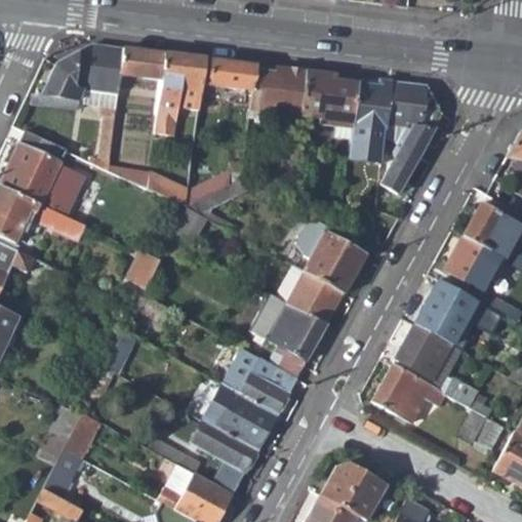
[(43,91),(43,94),(81,98),(82,87),(119,91),(119,89),(121,75),(124,47),(93,43),(57,63),(43,91)]
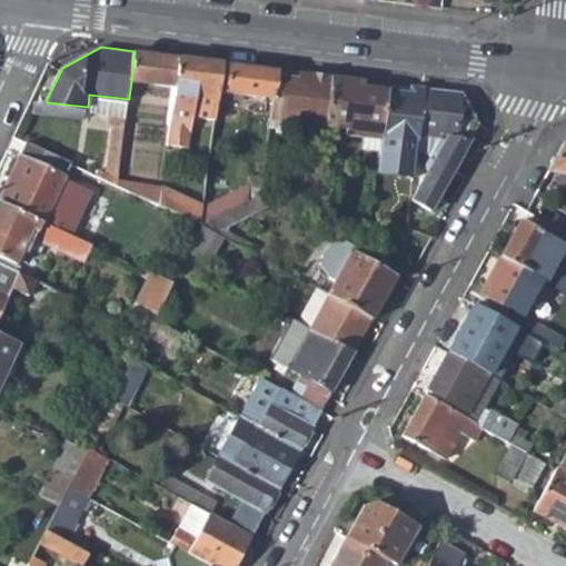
[(135,51),(131,81),(177,87),(180,57),(135,51)]
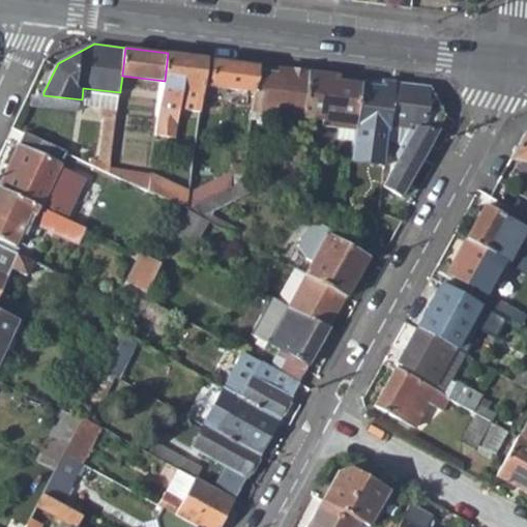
[(160,113),(159,125),(180,128),(183,103),(202,105),(208,58),(168,53),(165,81),(163,96),(160,113)]
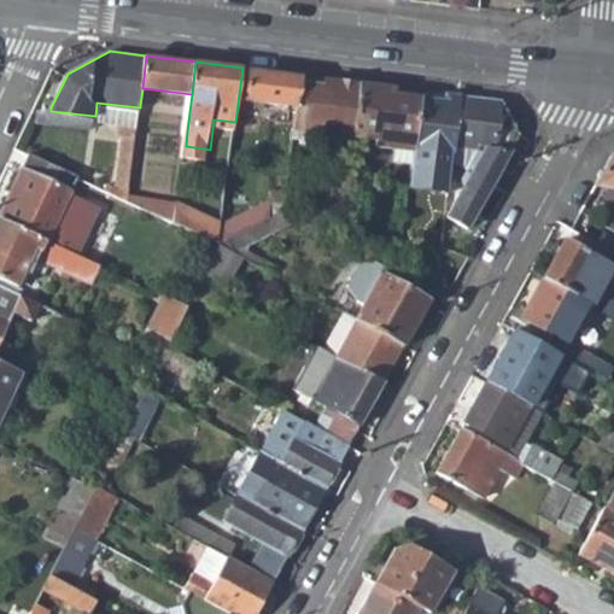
[(250,69),(246,101),(300,109),(304,75),(250,69)]
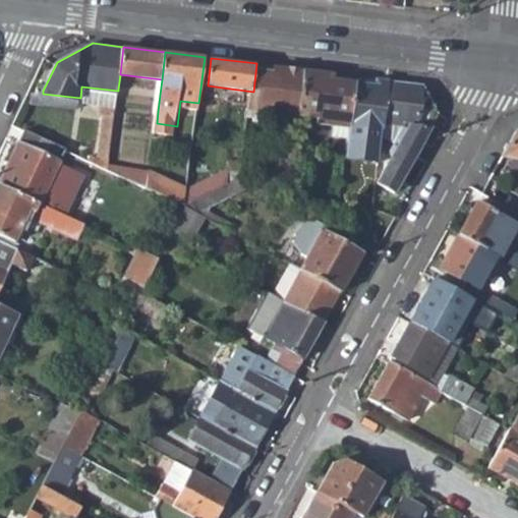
[(253,92),(249,119),(256,120),(257,113),(298,118),(299,110),(304,69),(256,63),(253,92)]
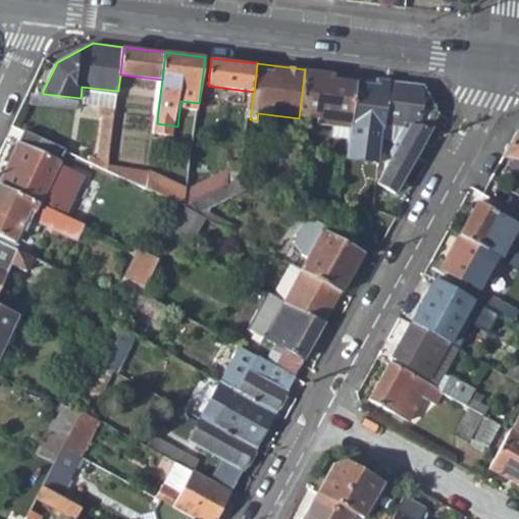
[(305,69),(300,110),(319,112),(318,123),(341,125),(340,133),(349,134),(350,131),(356,81),(348,81),(349,75),(305,69)]
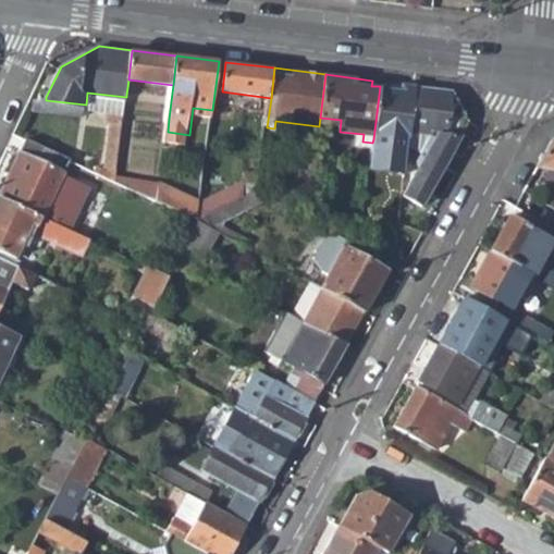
[(128,79),(126,95),(171,101),(173,85),(128,79)]
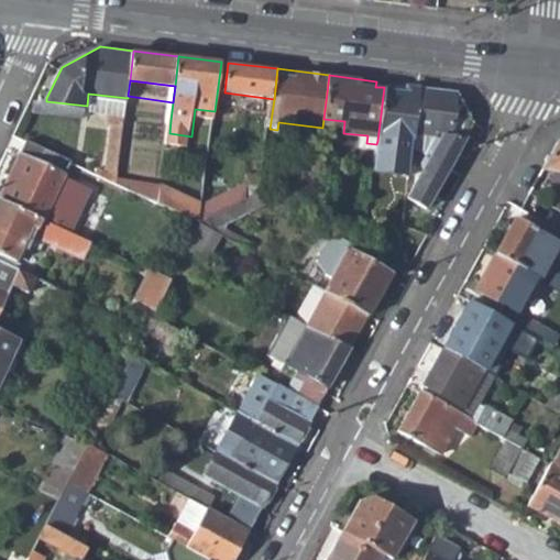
[(384,87),(377,141),(414,145),(416,131),(421,87),(398,84),(397,89),(384,87)]
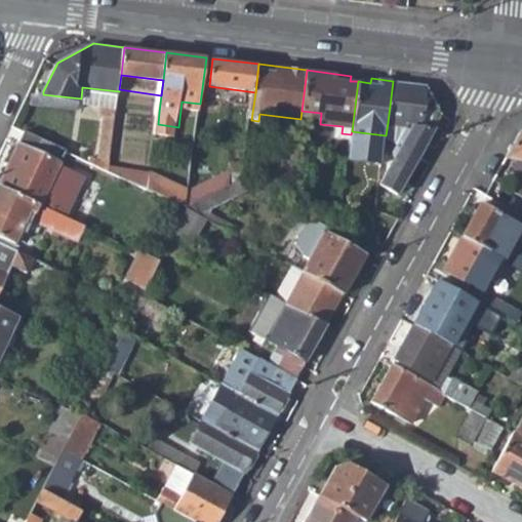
[(393,81),(388,122),(415,124),(435,126),(441,114),(427,85),(393,81)]
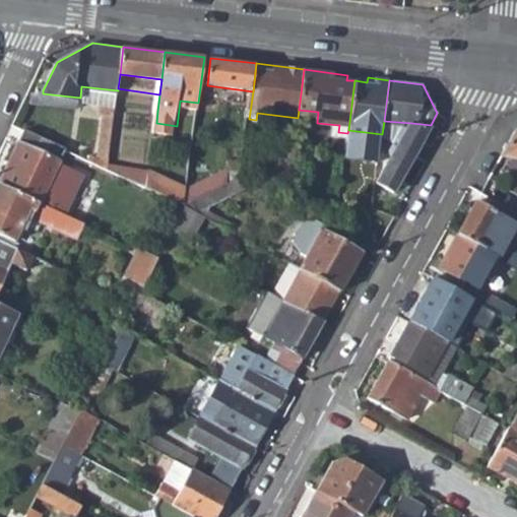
[(81,86),(80,98),(104,100),(117,102),(118,90),(81,86)]
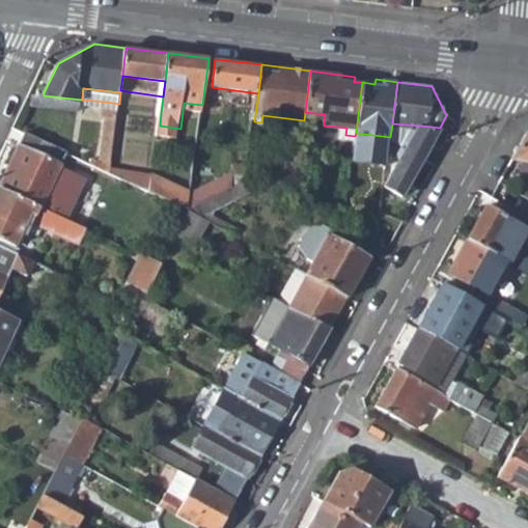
[(35,94),(34,103),(81,107),(82,100),(35,94)]
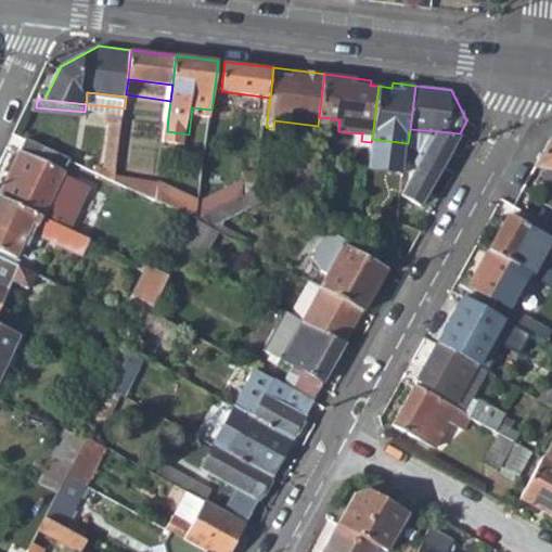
[(111,106),(105,151),(119,152),(125,108),(111,106)]
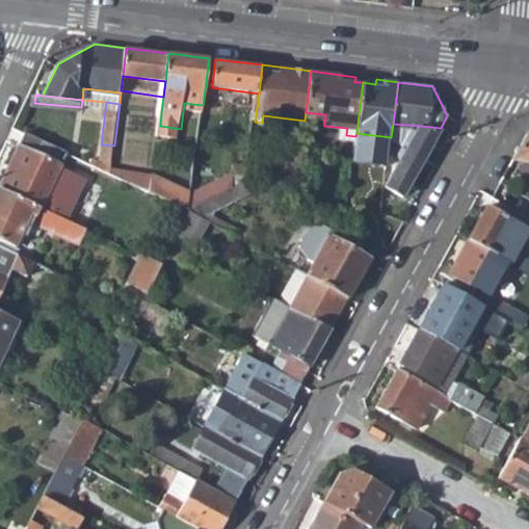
[(421,126),(408,148),(424,156),(441,128),(421,126)]
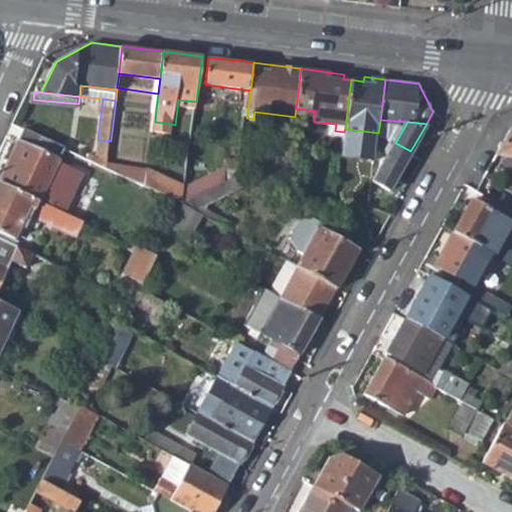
[(511,128),(495,157),(511,159),(511,128)]
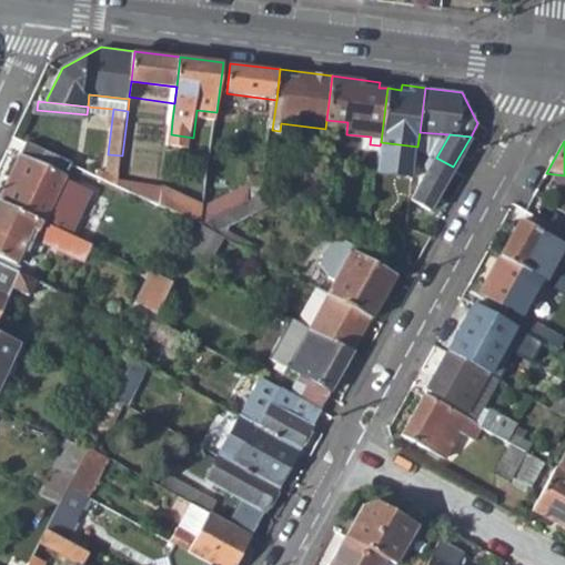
[(29,142),(0,202),(39,220),(43,222),(72,235),(93,191),(67,178),(73,162),(29,142)]
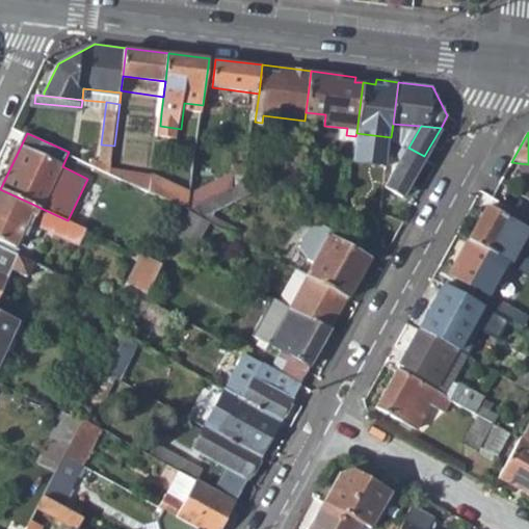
[(408,148),(388,185),(403,193),(424,156),(408,148)]
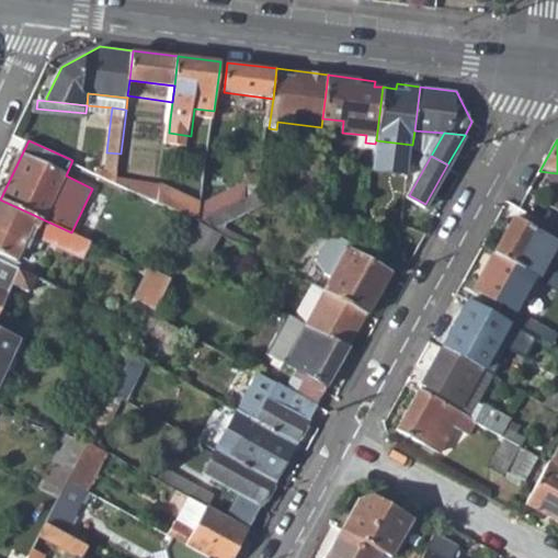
[(253,179),(209,196),(215,211),(261,189),(263,170),(255,169),(253,179)]
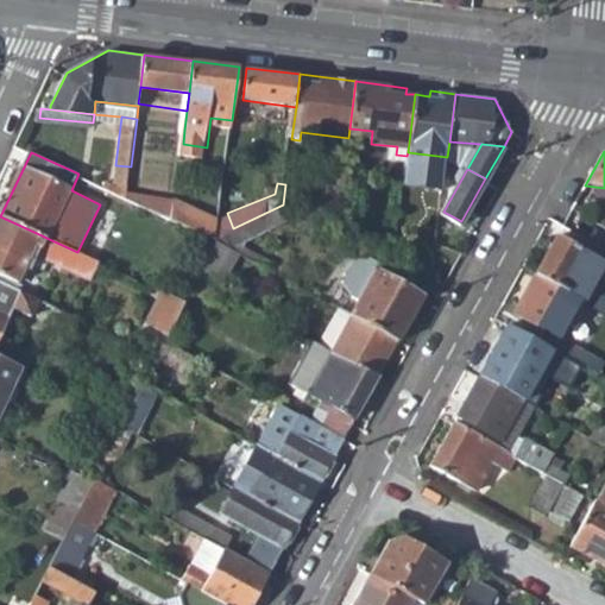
[(176,200),(174,218),(209,234),(215,238),(219,220),(176,200)]
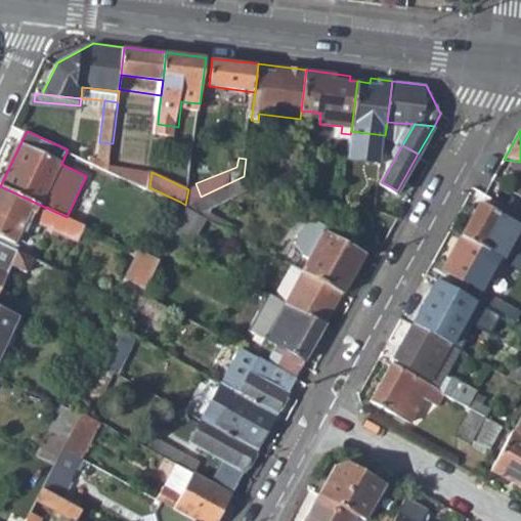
[(380,181),(378,196),(396,205),(402,193),(397,190),(382,182),(380,181)]
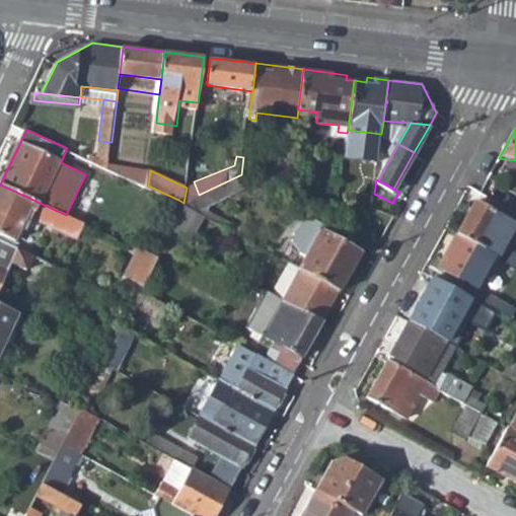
[(0,185),(0,233),(16,241),(35,201),(0,185)]
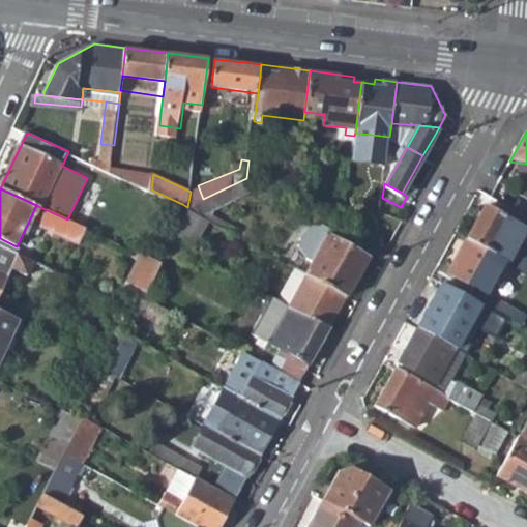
[(182,204),(171,227),(176,230),(187,207),(182,204)]
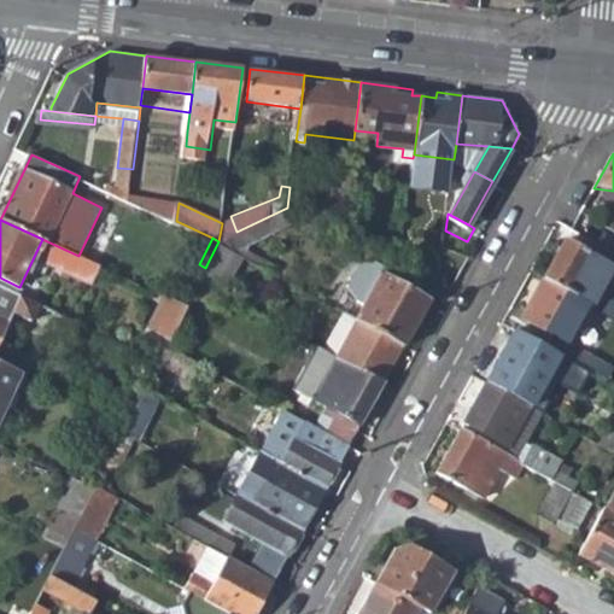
[(42,239),(19,287),(25,290),(40,259),(47,241),(42,239)]
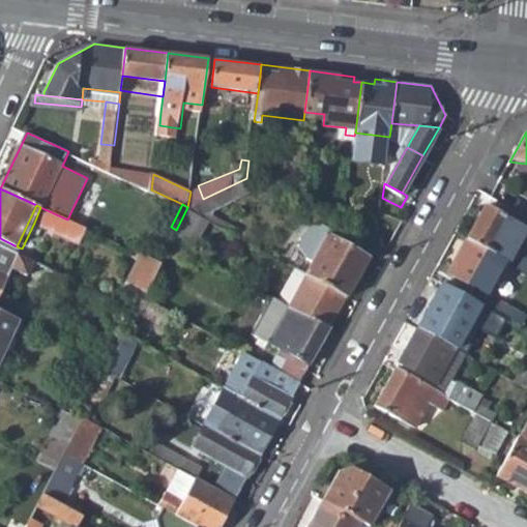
[(485,206),(467,239),(505,261),(507,262),(514,251),(526,229),(485,206)]
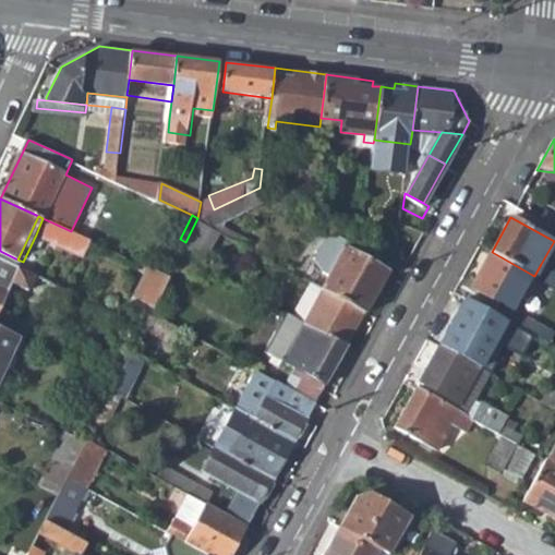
[(43,218),(36,234),(89,258),(96,243),(71,231),(43,218)]
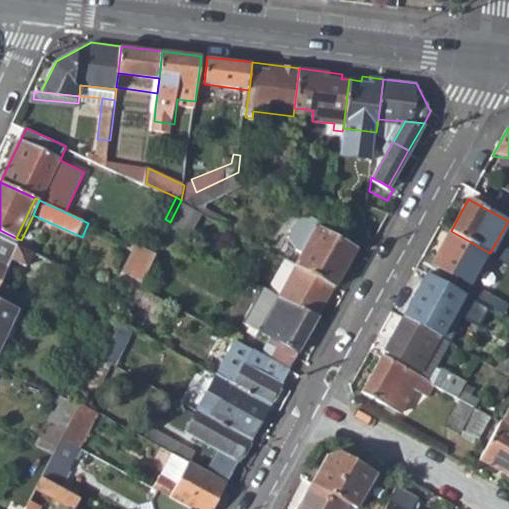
[(170,222),(166,230),(185,241),(201,211),(181,200),(170,222)]
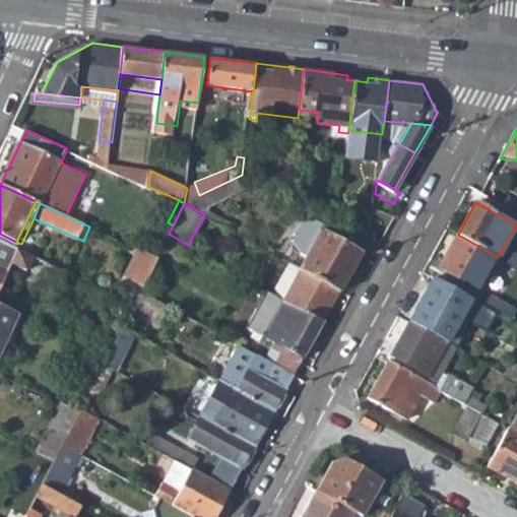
[(326,231),(304,271),(338,289),(361,250),(326,231)]
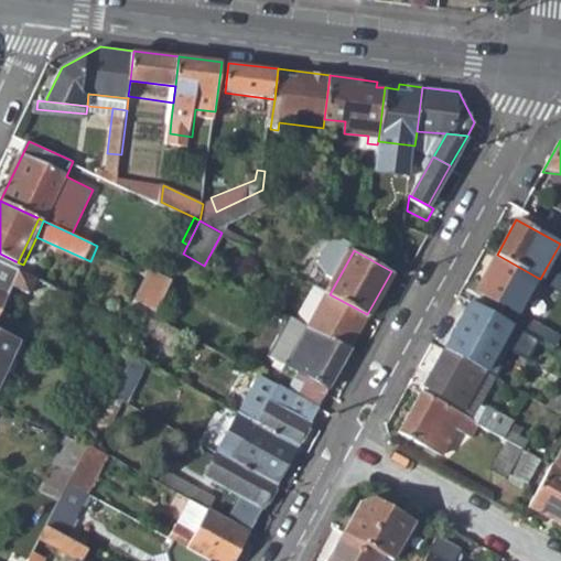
[(497,255),(476,291),(511,311),(506,320),(538,338),(543,327),(526,316),(518,312),(529,294),(538,278),(497,255)]
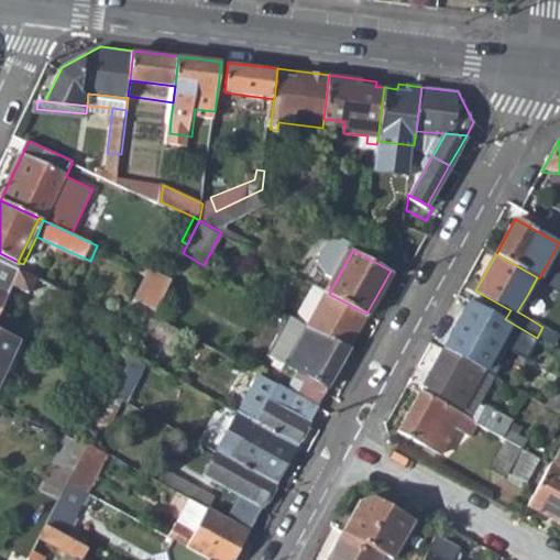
[(0,266),(0,316),(20,276),(0,266)]
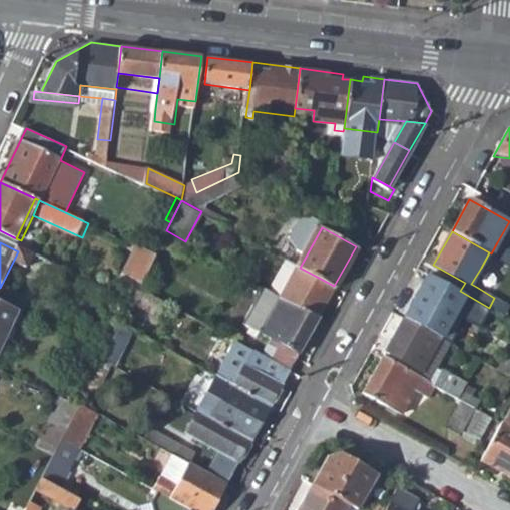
[(509,249),(497,242),(491,253),(509,264),(509,249)]
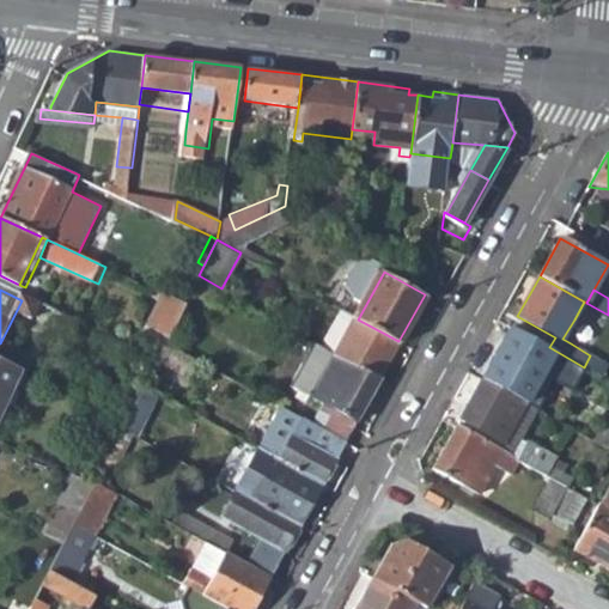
[(148,328),(141,345),(159,353),(166,339),(184,303),(163,293),(146,327),(148,328)]
